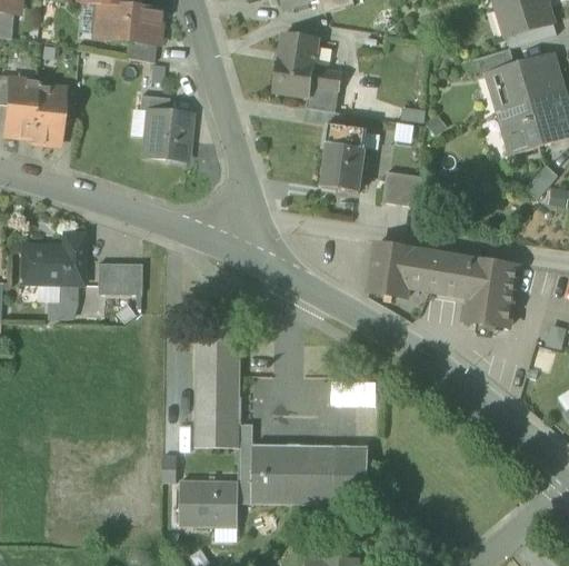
[(0,0),(0,11),(12,13),(13,2),(16,0),(0,0)]
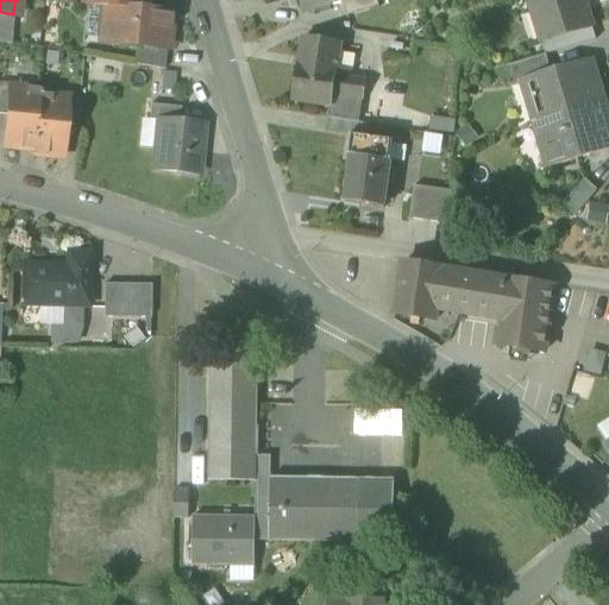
[(343,0),(347,13),(380,4),(378,0),(343,0)]
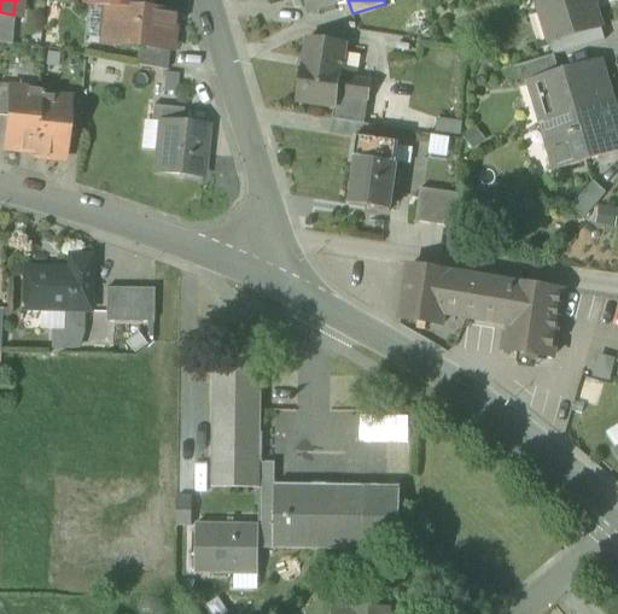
[(547,39),(548,40),(600,24),(592,0),(535,0),(540,12),(547,10),(555,36),(547,39)]
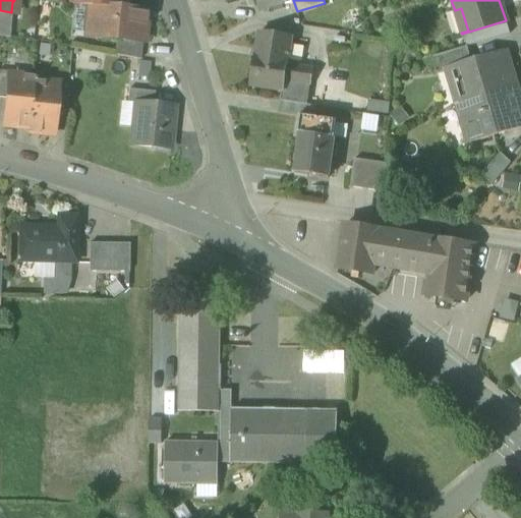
[(68,34),(87,35),(90,4),(72,2),(68,34)]
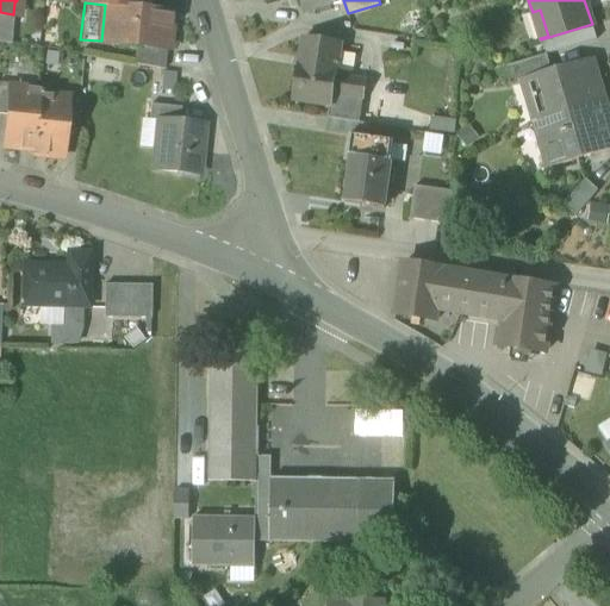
[(169,11),(144,8),(105,5),(101,41),(136,44),(167,48),(168,48),(170,26),(168,26),(169,13),(172,13),(172,12),(169,11)]
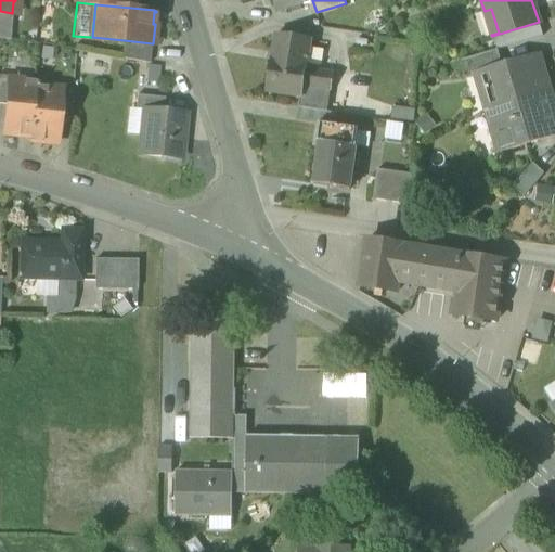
[(485,11),(491,35),(499,33),(491,9),(485,11)]
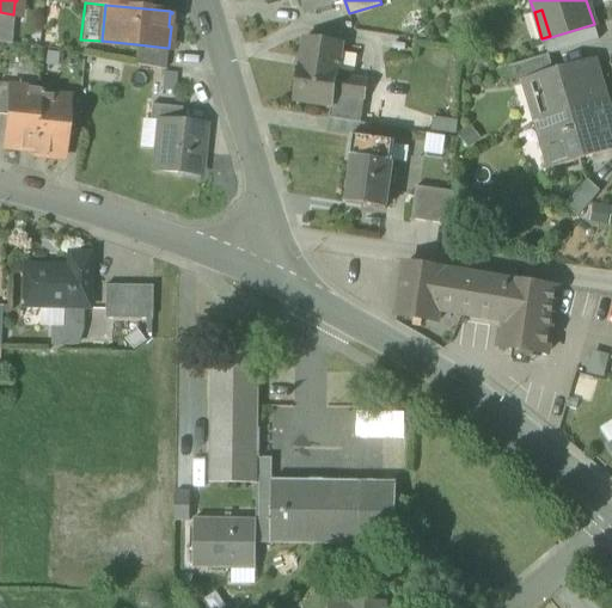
[(0,41),(11,42),(13,14),(0,12),(0,41)]
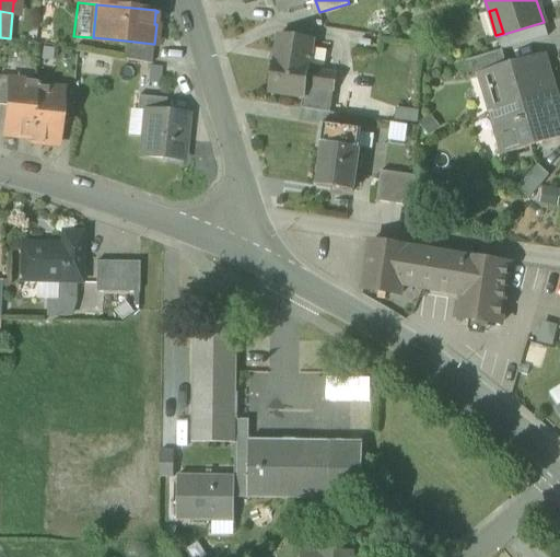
[(497,36),(500,48),(503,47),(547,34),(544,22),(497,36)]
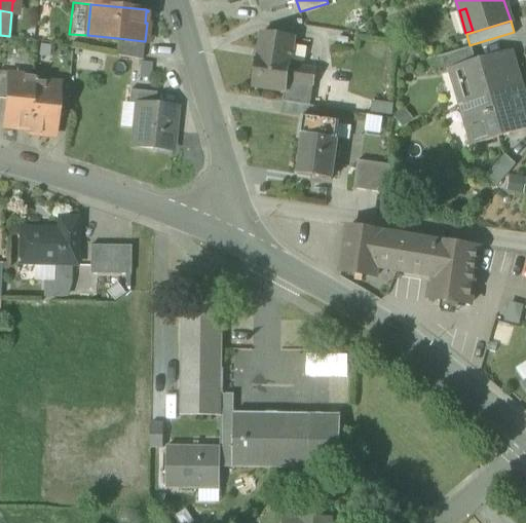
[(286,89),(288,79),(290,63),(295,36),(260,31),(252,86),(284,91),(284,88),(286,89)]
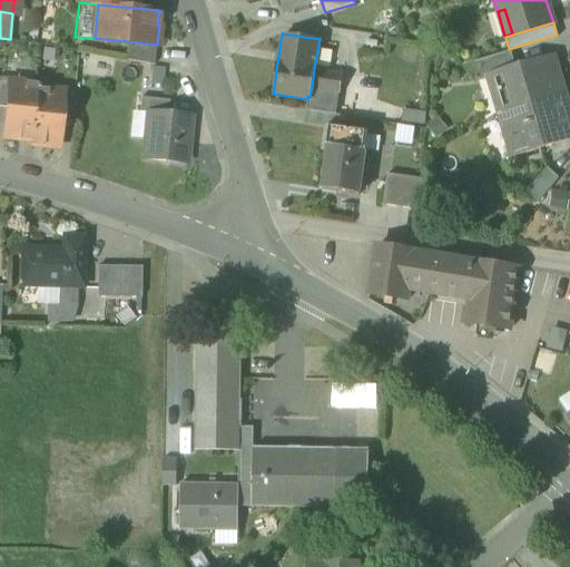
[(125,58),(154,64),(156,45),(127,41),(125,58)]
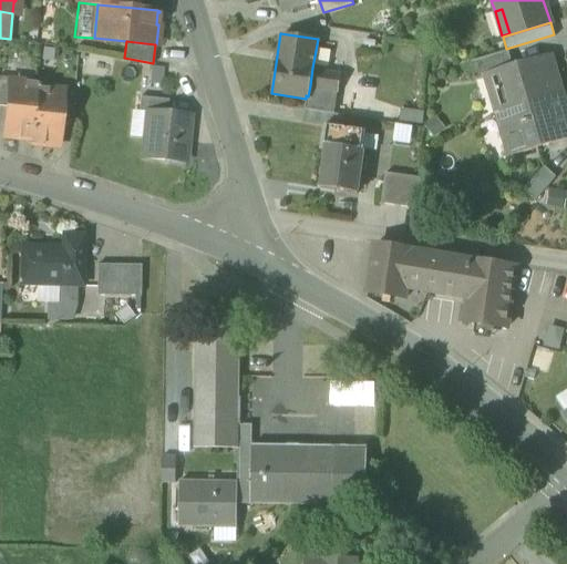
[(514,64),(509,48),(506,49),(470,60),(475,79),(490,74),(488,72),(514,64)]
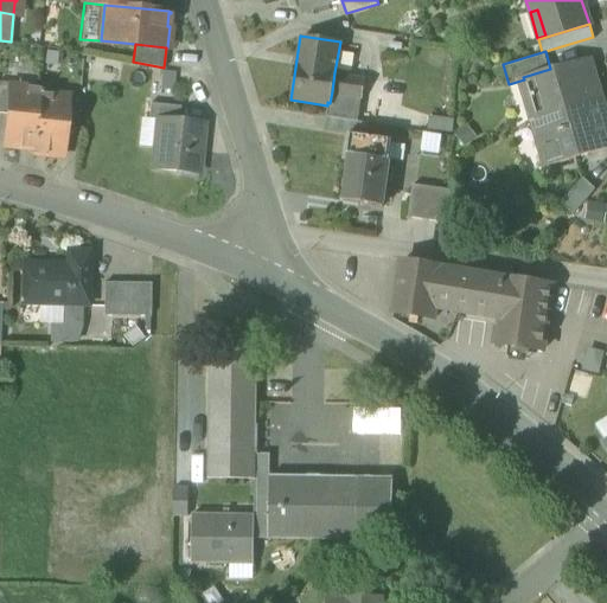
[(534,97),(540,117),(593,101),(590,94),(588,94),(586,85),(593,84),(586,61),(589,59),(589,57),(550,69),(523,77),(524,79),(529,98),(534,97)]
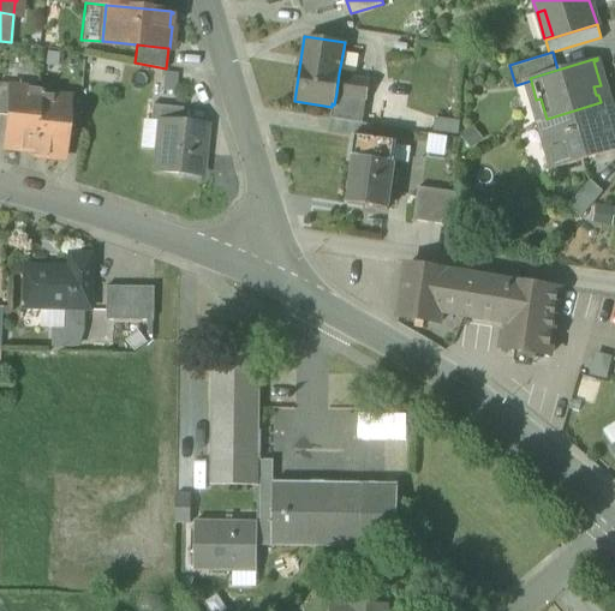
[(601,102),(605,101),(609,100),(597,60),(593,61),(601,85),(593,87),(596,95),(598,95),(601,102)]
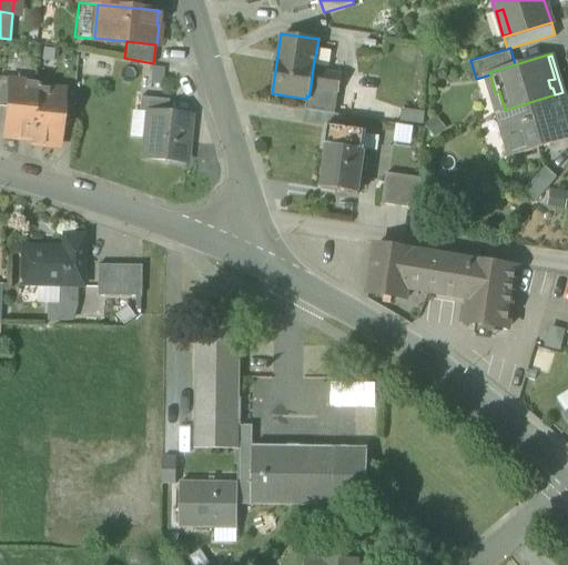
[(340,72),(313,68),(311,86),(336,90),(340,72)]
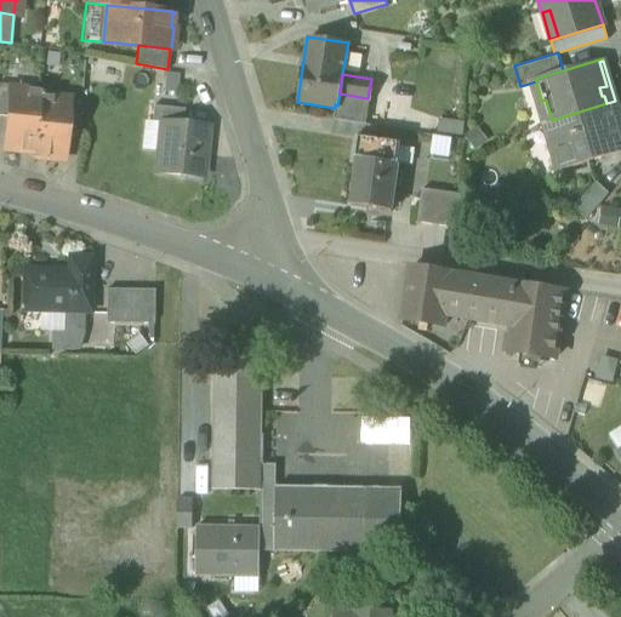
[(0,113),(7,114),(10,91),(11,91),(12,84),(0,81),(0,113)]
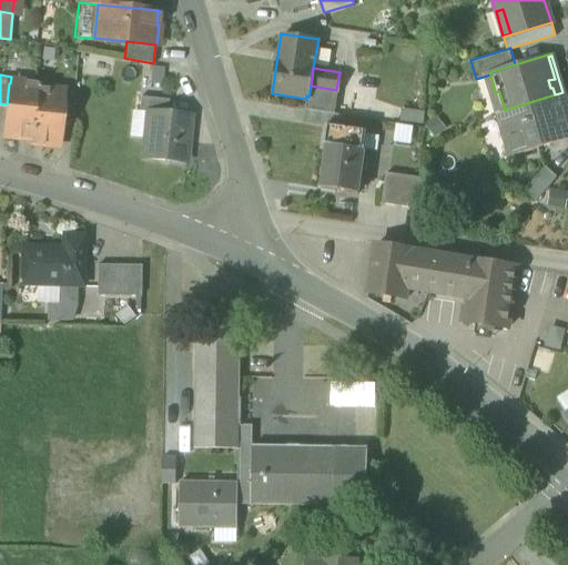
[(4,134),(31,138),(36,87),(36,82),(23,81),(20,84),(10,83),(9,83),(7,104),(4,134)]
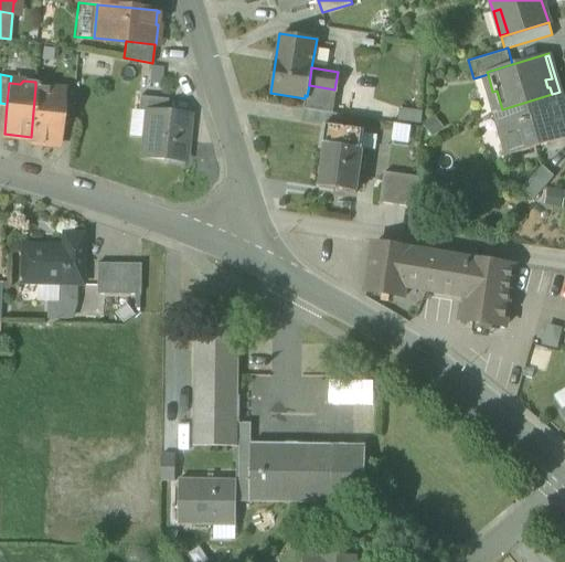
[(305,98),(304,106),(331,110),(334,89),(309,85),(307,96),(305,95),(305,98)]
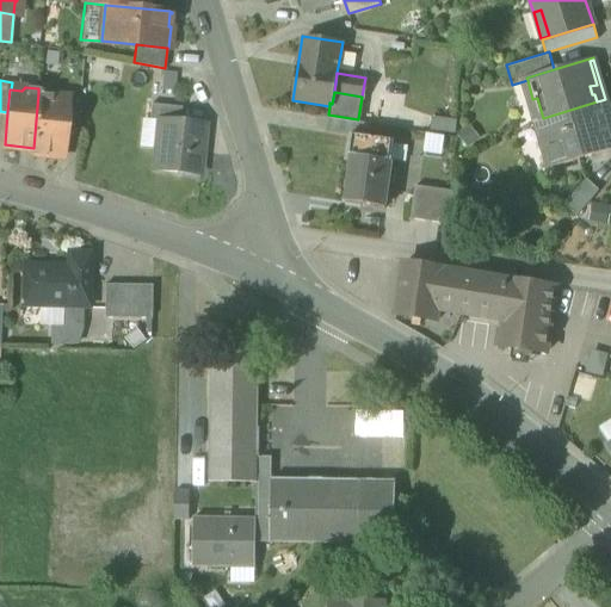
[(51,94),(38,93),(34,148),(32,153),(62,155),(63,131),(67,100),(55,99),(51,94)]
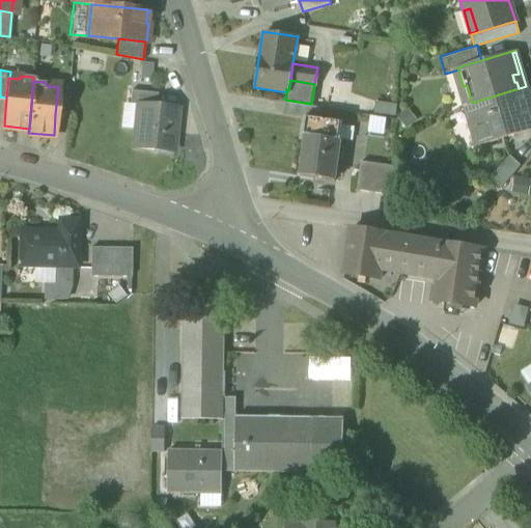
[(463,86),(468,104),(472,103),(467,85),(463,86)]
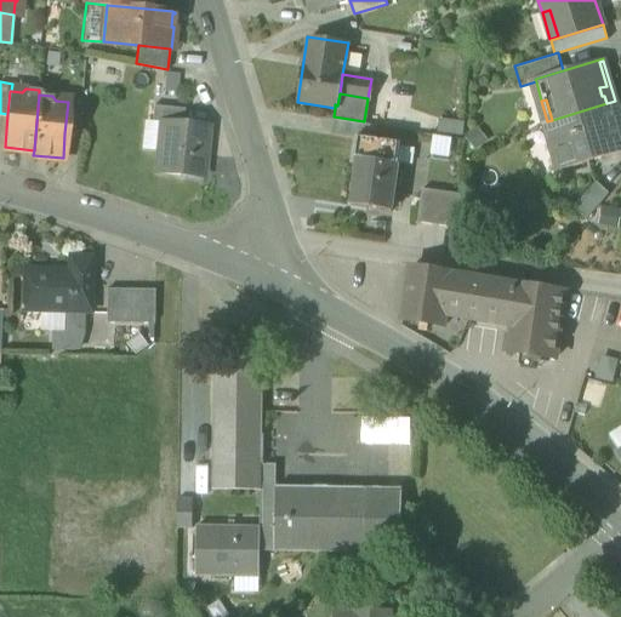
[(64,133),(79,135),(81,103),(68,102),(64,133)]
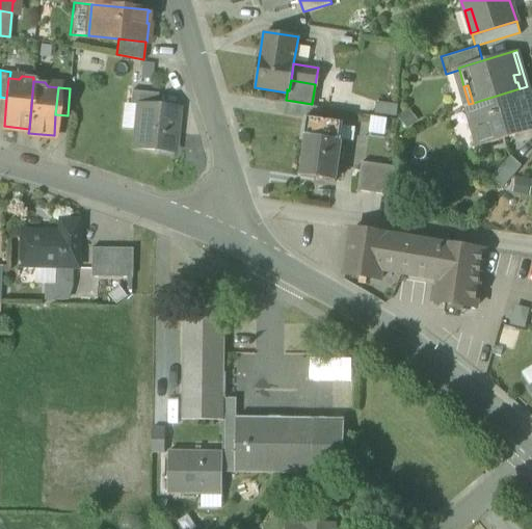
[(531,115),(524,87),(520,88),(473,103),(469,104),(480,143),(505,136),(503,130),(512,127),(514,133),(531,127),(531,115)]
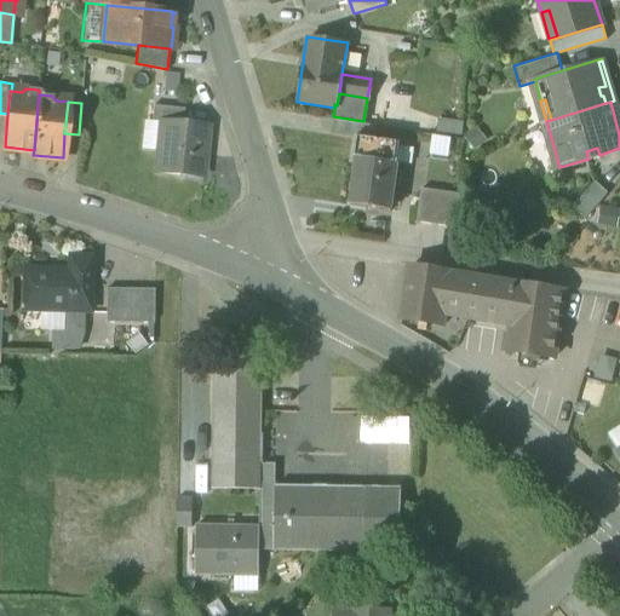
[(164,120),(183,121),(184,107),(154,104),(153,119),(161,119),(164,120)]
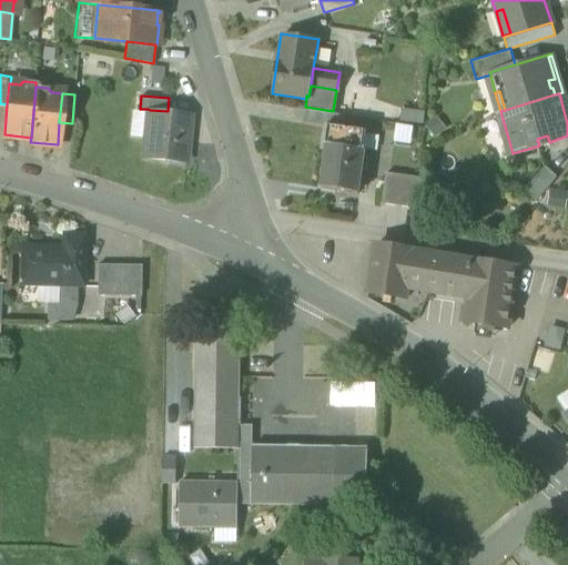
[(399,122),(414,123),(423,125),(425,110),(402,106),(399,122)]
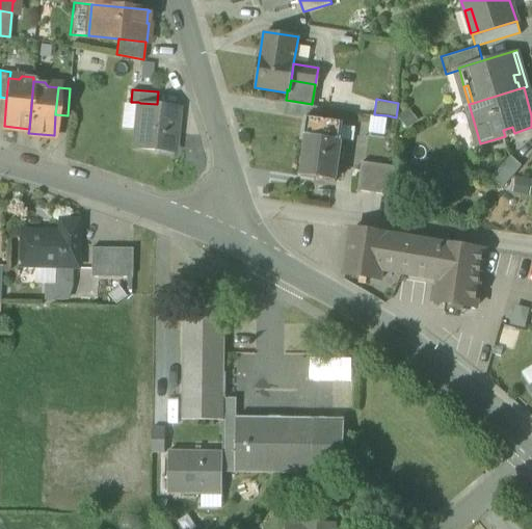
[(322,106),(312,104),(286,100),(283,114),(304,117),(306,115),(321,117),(322,106)]
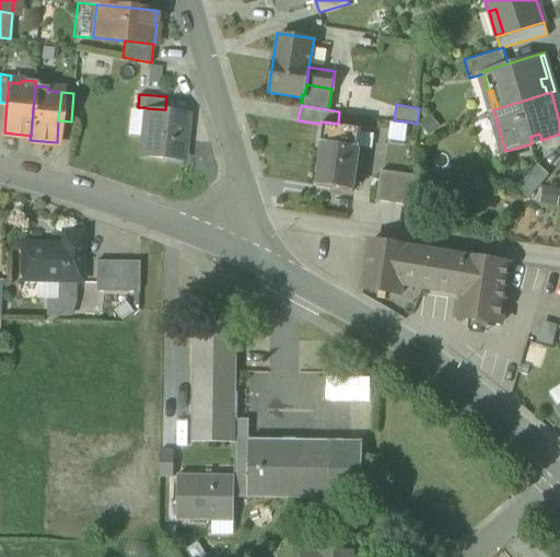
[(146,107),(138,107),(129,106),(126,134),(143,135),(146,107)]
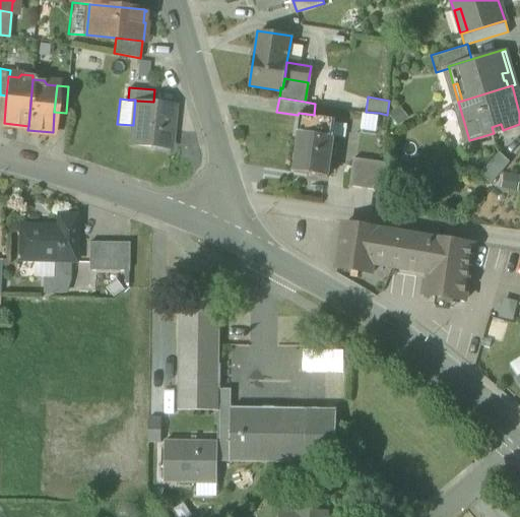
[(131,143),(170,146),(174,104),(153,102),(137,101),(135,100),(133,125),(131,143)]
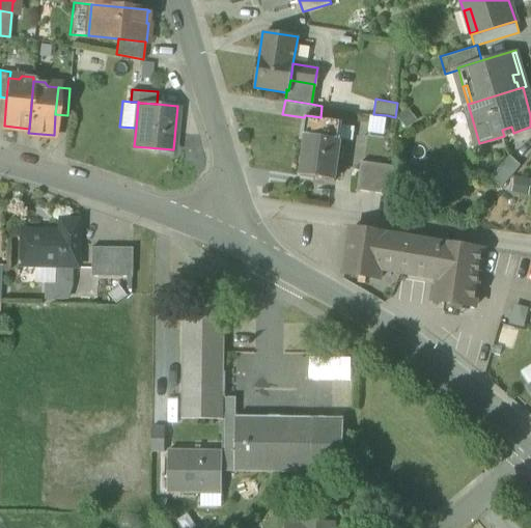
[(410,108),(398,117),(406,127),(417,118),(410,108)]
